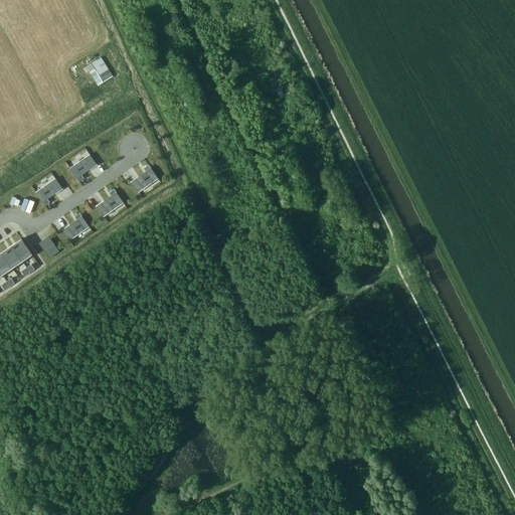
[(102,57),(87,66),(98,86),(113,76),(102,57)]
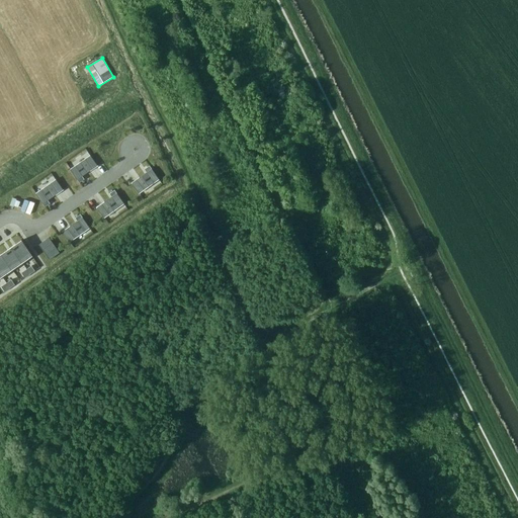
[(78,180),(83,176),(98,166),(91,156),(70,169),(78,180)]
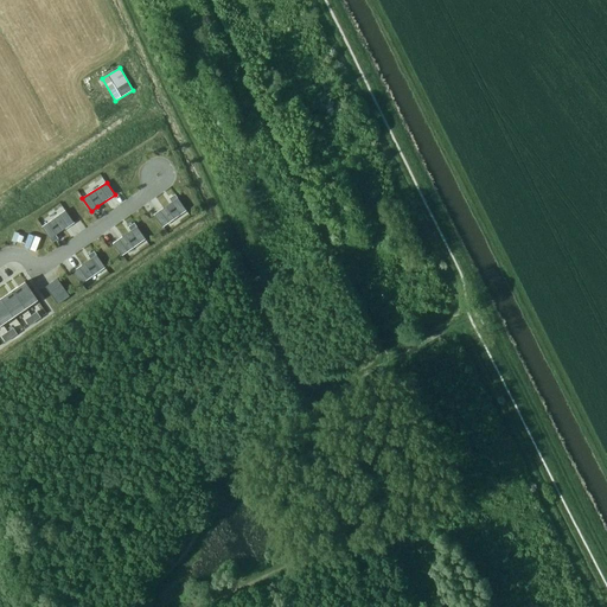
[(186,210),(178,198),(154,215),(164,227),(186,210)]
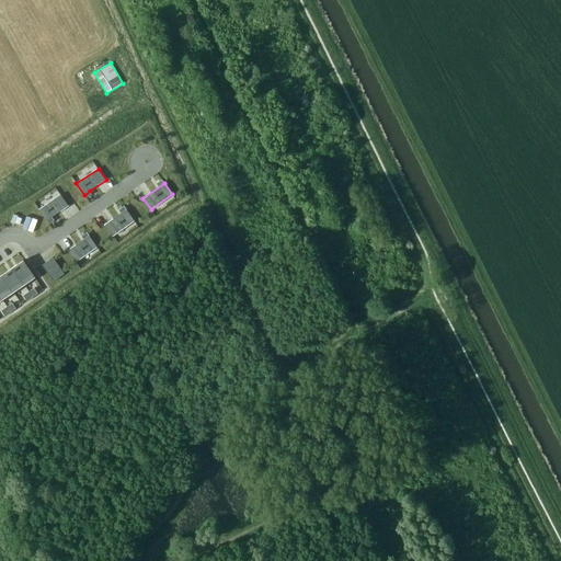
[(47,221),(53,217),(69,206),(61,194),(39,209),(47,221)]
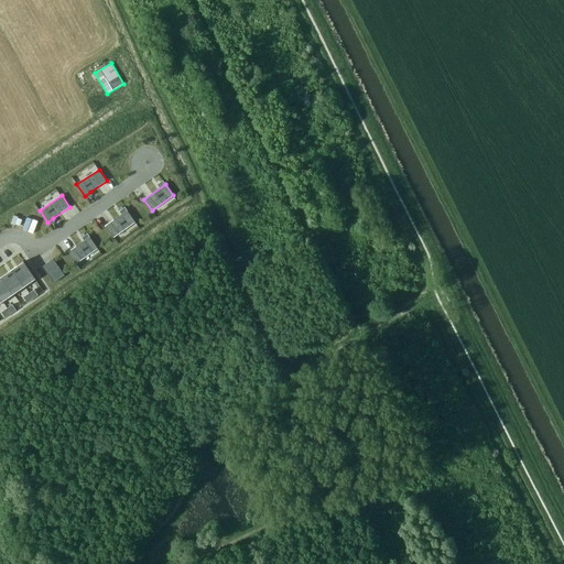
[(136,221),(128,210),(122,215),(106,226),(114,237),(136,221)]
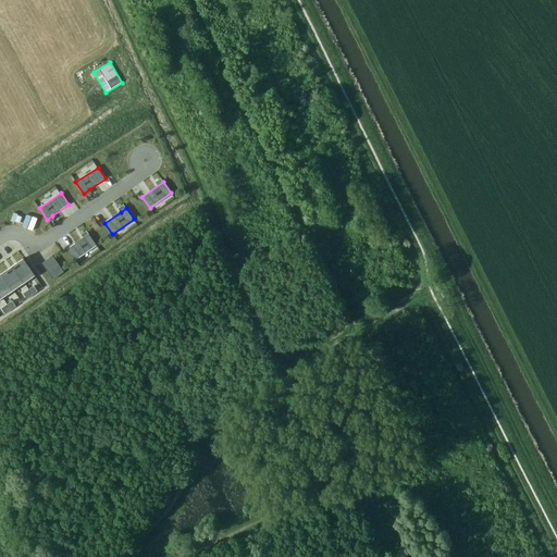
[(97,245),(89,234),(67,249),(75,260),(97,245)]
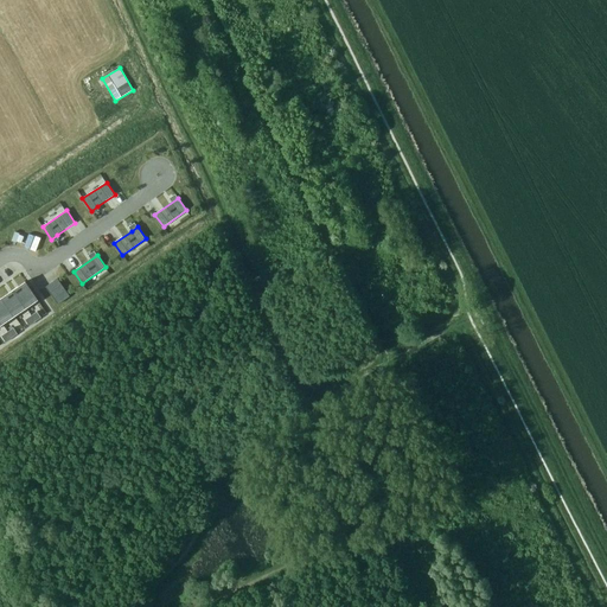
[(62,285),(58,279),(46,287),(58,305),(70,296),(66,291),(62,285)]
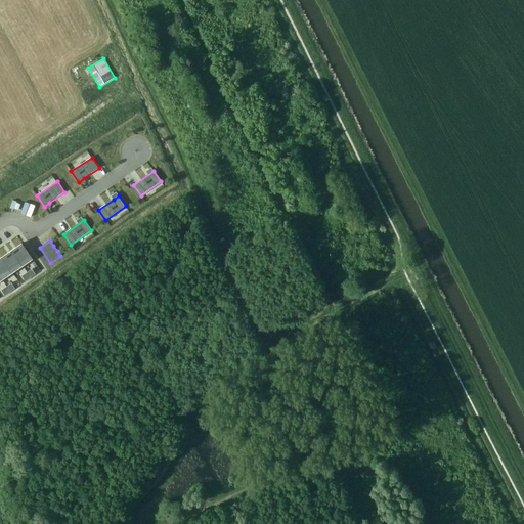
[(23,244),(12,250),(23,265),(33,259),(23,244)]
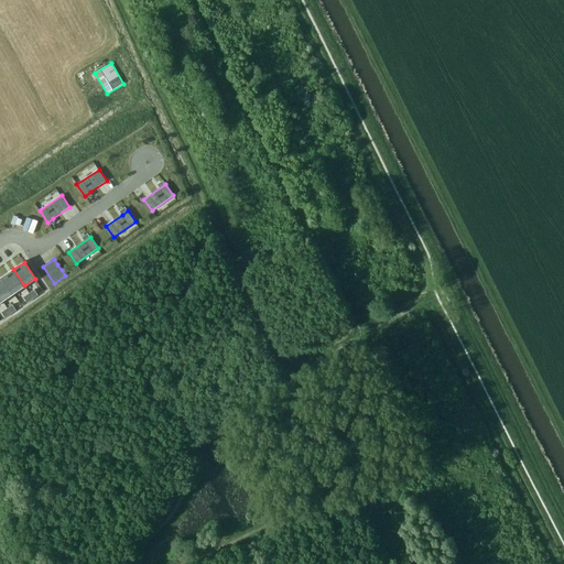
[(13,293),(24,285),(13,269),(1,277),(13,293)]
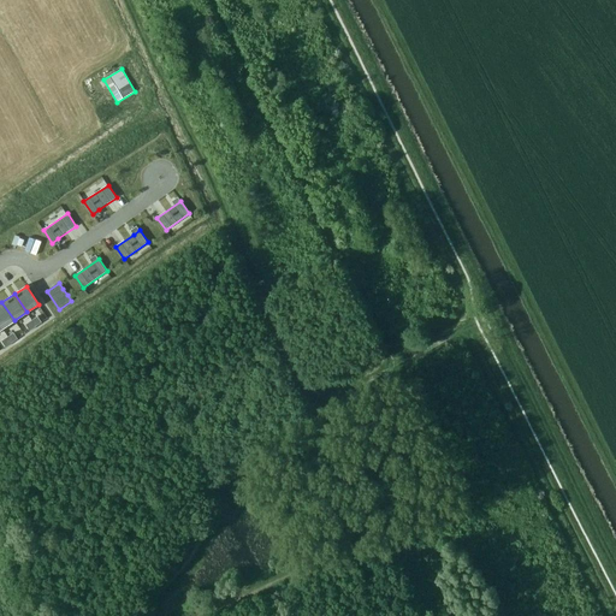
[(0,325),(3,329),(15,320),(1,302),(0,303),(0,325)]
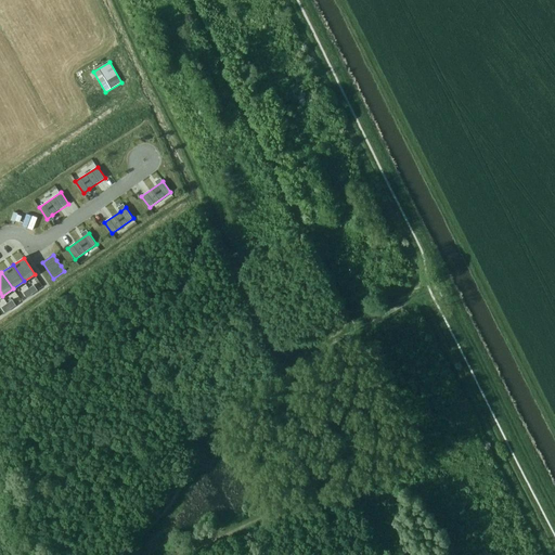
[(34,285),(29,288),(33,294),(38,291),(34,285)]
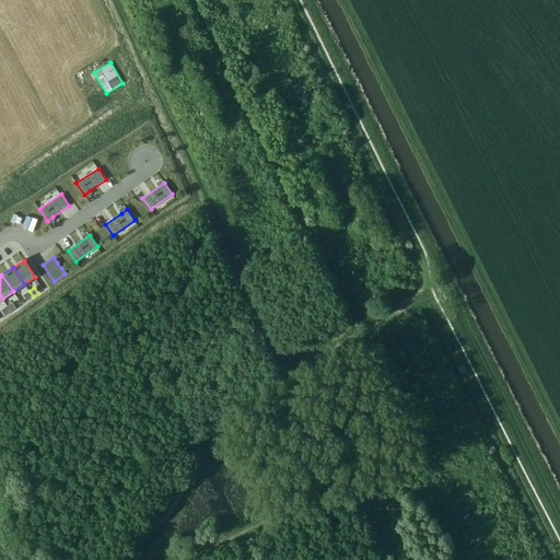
[(30,291),(24,295),(27,300),(27,301),(33,296),(30,291)]
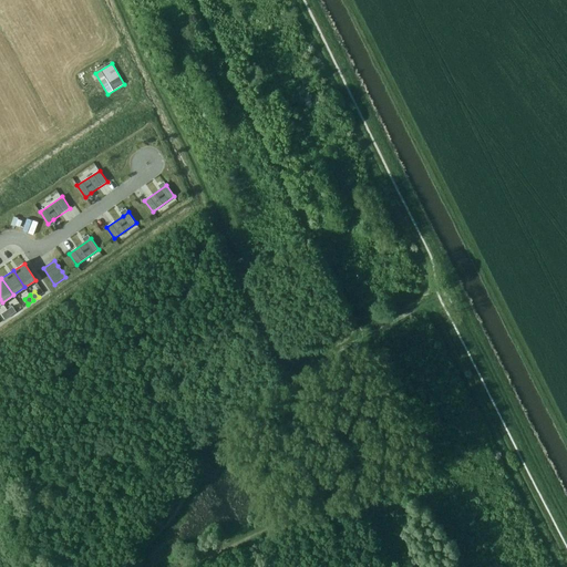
[(12,306),(7,310),(11,316),(17,312),(17,311),(12,306)]
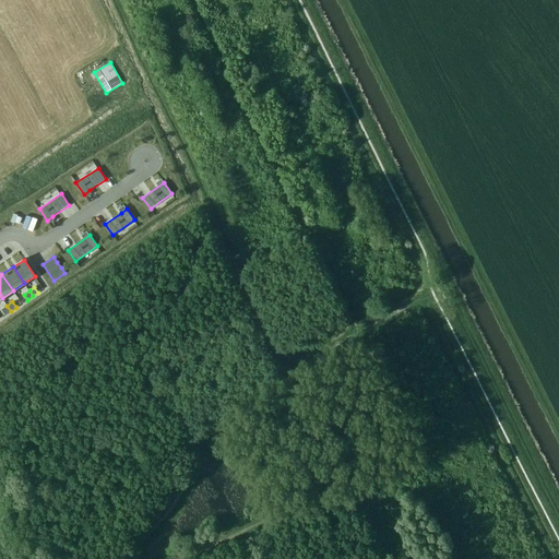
[(7,306),(2,309),(6,314),(11,311),(7,306)]
